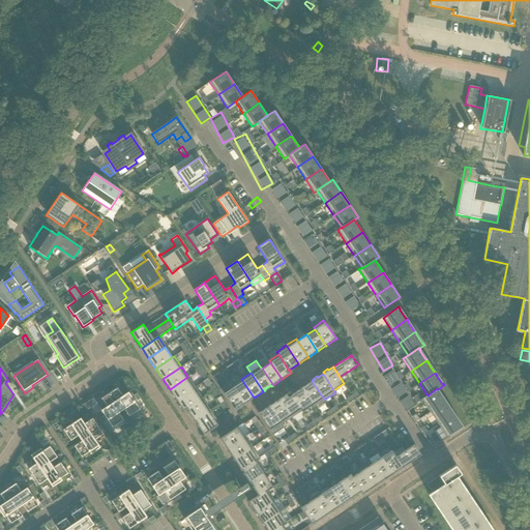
[(187,377),(170,389),(176,400),(195,387),(187,377)]
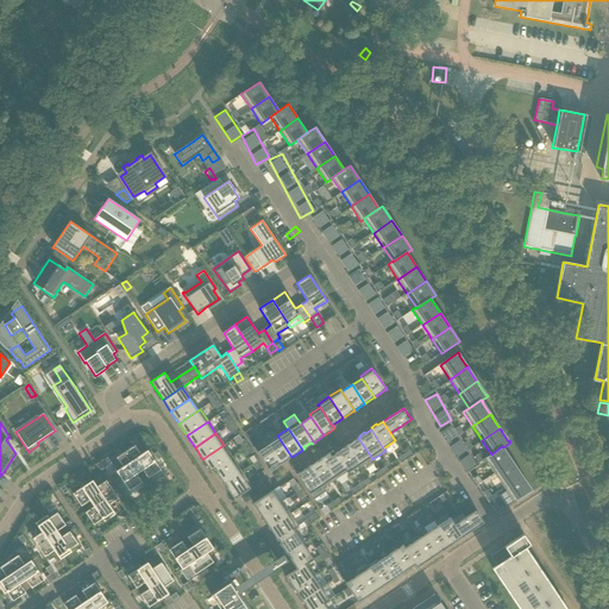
[(277,435),(267,443),(268,445),(281,464),(283,463),(290,458),(292,457),(277,435)]
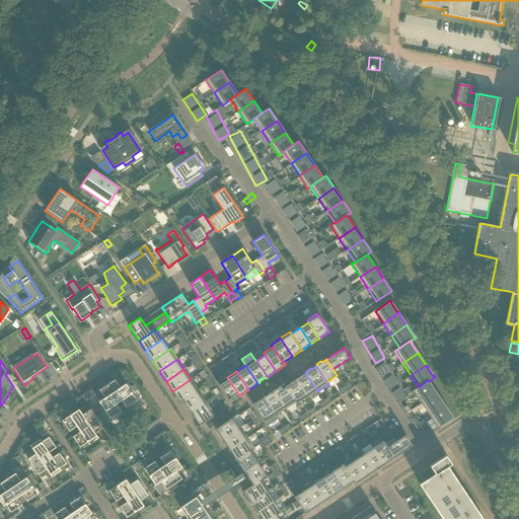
[(305,373),(301,376),(300,374),(296,377),(297,379),(295,380),(306,396),(307,398),(317,391),(316,389),(305,373)]
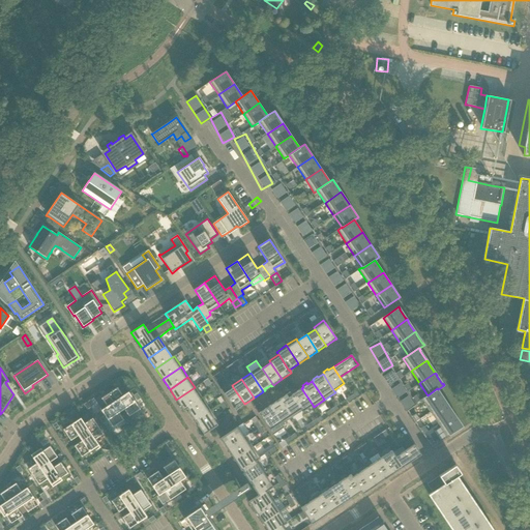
[(117,387),(101,399),(107,407),(109,405),(112,403),(113,404),(119,413),(123,410),(124,409),(118,401),(117,400),(122,395),(118,389),(117,387)]
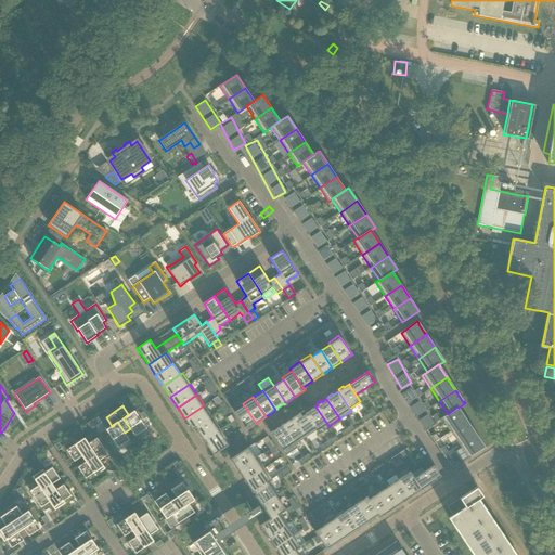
[(204,405),(184,418),(192,430),(195,428),(211,416),(204,405)]
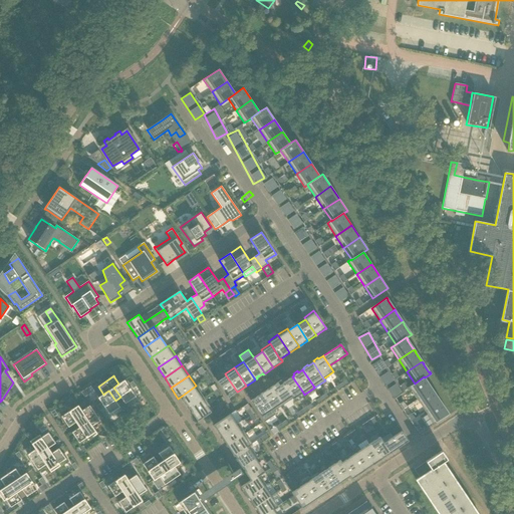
[(226,375),(217,381),(228,398),(230,397),(236,393),(237,392),(226,375)]
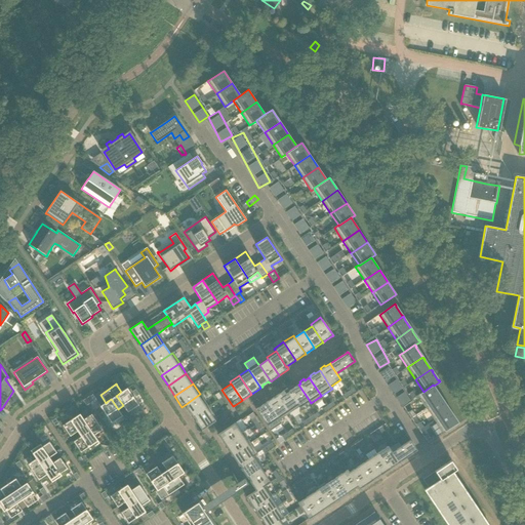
[(121,392),(116,396),(117,397),(123,405),(124,407),(125,409),(127,412),(129,411),(133,408),(137,406),(138,405),(144,402),(139,395),(135,390),(132,385),(127,389),(123,391),(121,392)]
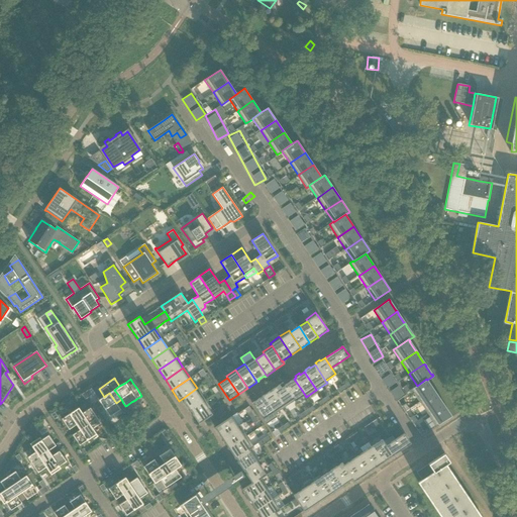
[(285,385),(284,386),(293,400),(294,401),(295,402),(305,395),(294,379),(290,381),(289,380),(285,383),(286,384),(285,385)]
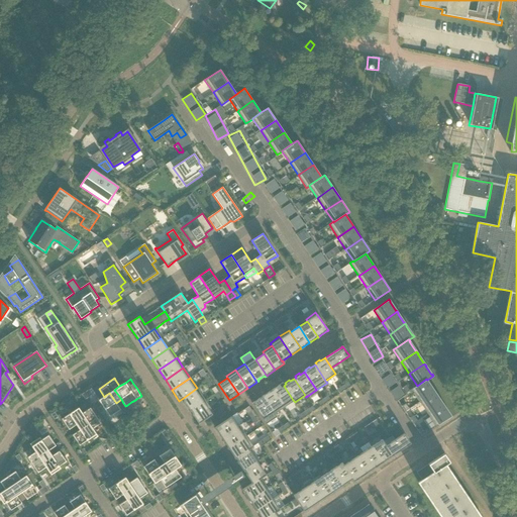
[(423,400),(435,392),(434,390),(433,391),(427,382),(428,381),(427,380),(426,379),(417,386),(411,390),(412,391),(420,402),(423,400)]
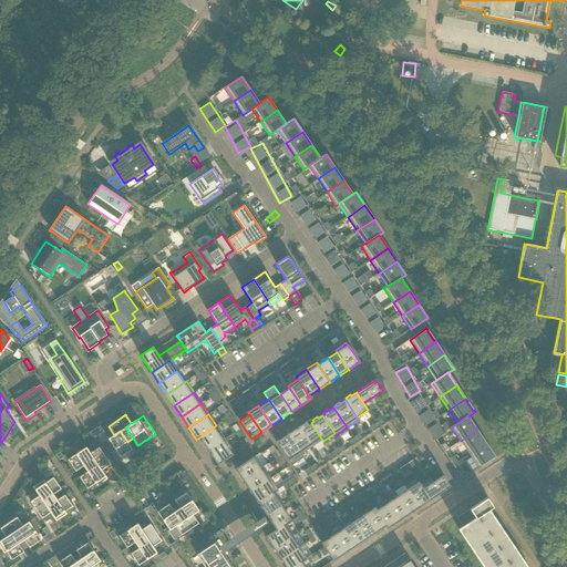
[(311,423),(312,422),(310,420),(306,423),(300,426),(298,428),(299,428),(310,445),(311,447),(322,440),(321,439),(311,423)]
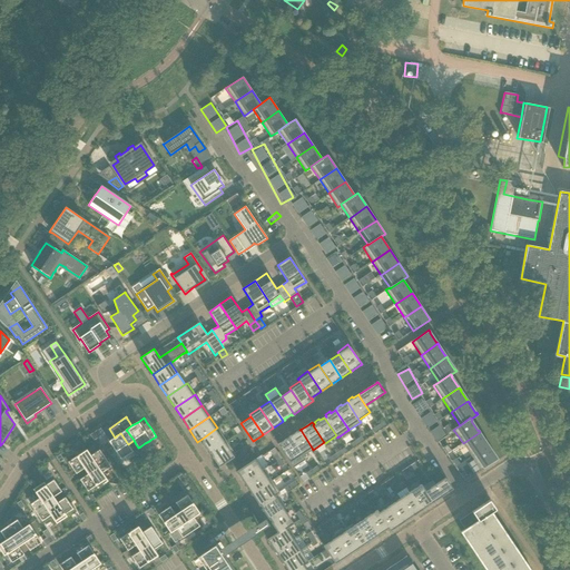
[(217,428),(200,440),(209,453),(227,442),(217,428)]
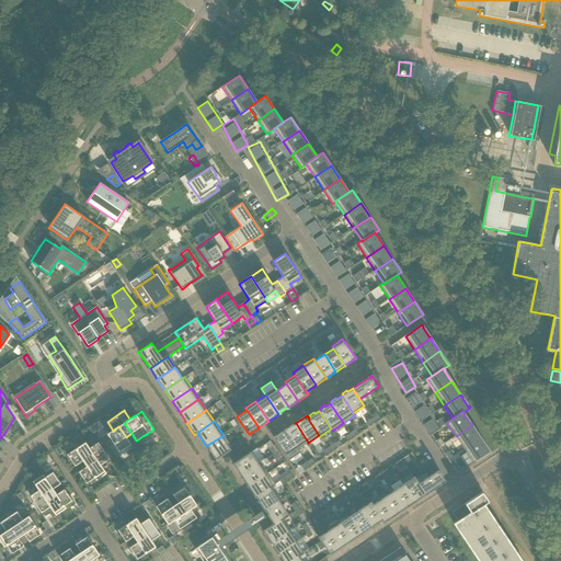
[(284,431),(297,450),(308,443),(307,441),(296,423),(295,423),(292,425),(292,426),(286,430),(286,428),(284,431)]
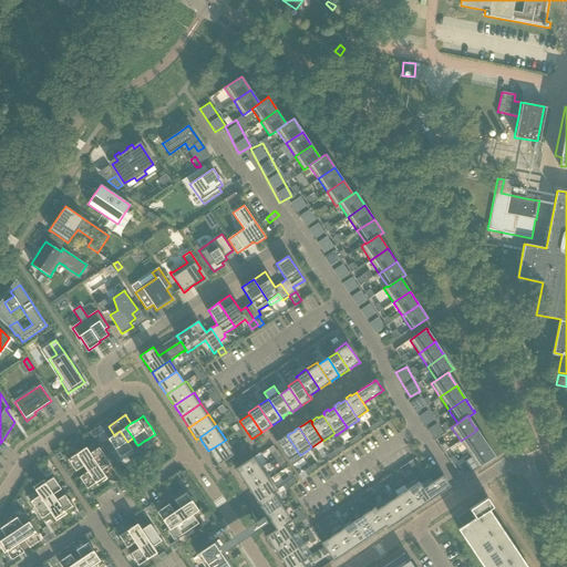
[(486,443),(485,441),(484,442),(477,432),(478,431),(477,430),(464,439),(461,441),(470,454),(473,452),(486,443)]
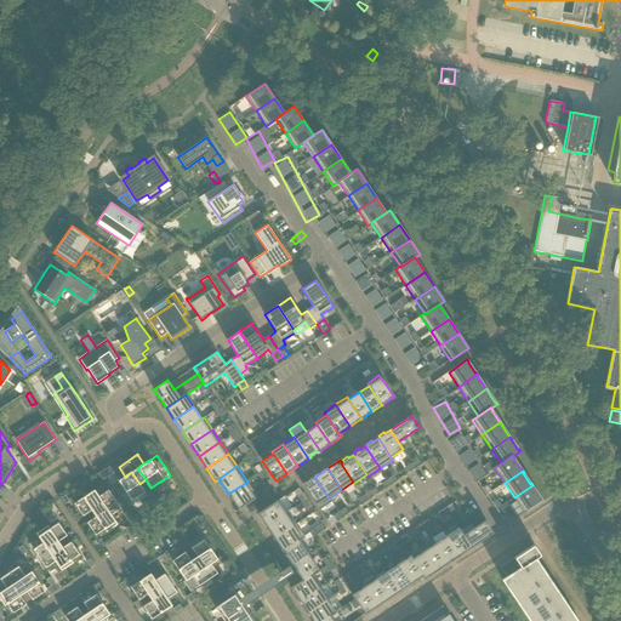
[(125,477),(119,480),(129,496),(131,500),(132,501),(134,500),(135,499),(137,497),(144,493),(140,484),(132,473),(131,472),(127,474),(125,477)]
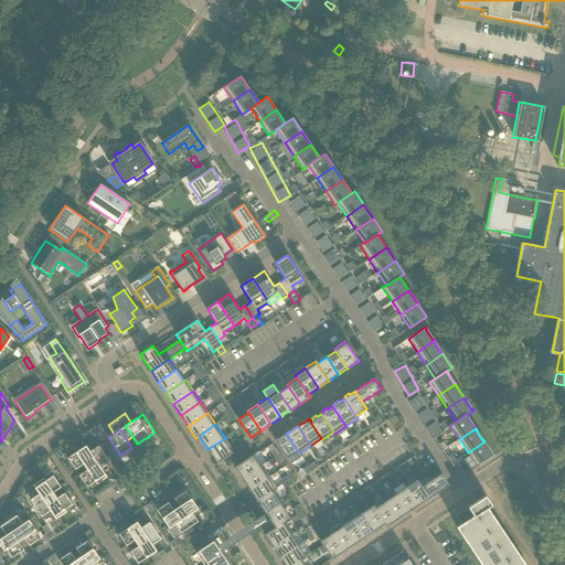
[(277,439),(275,440),(287,458),(290,464),(301,457),(299,454),(286,434),(283,436),(277,439)]
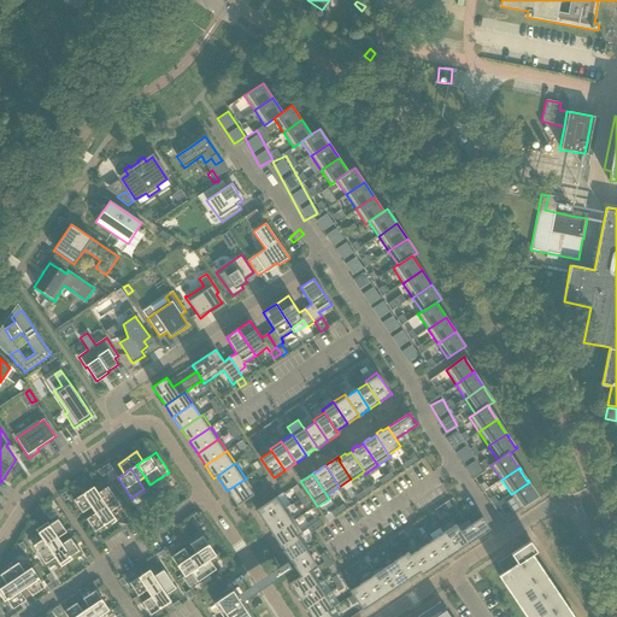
[(246,479),(227,491),(238,506),(256,493),(246,479)]
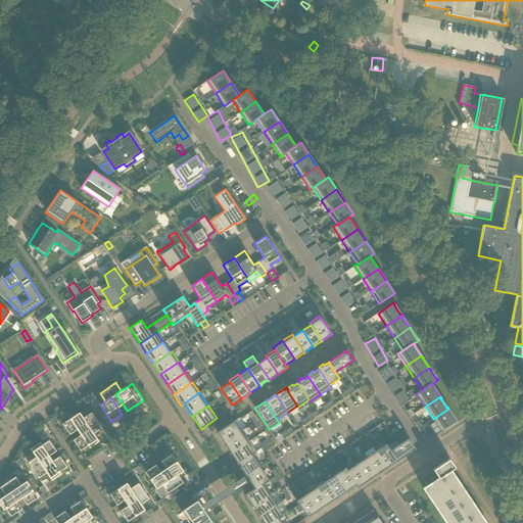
[(441,431),(457,421),(456,419),(455,420),(448,411),(449,410),(448,409),(436,417),(433,419),(441,431)]
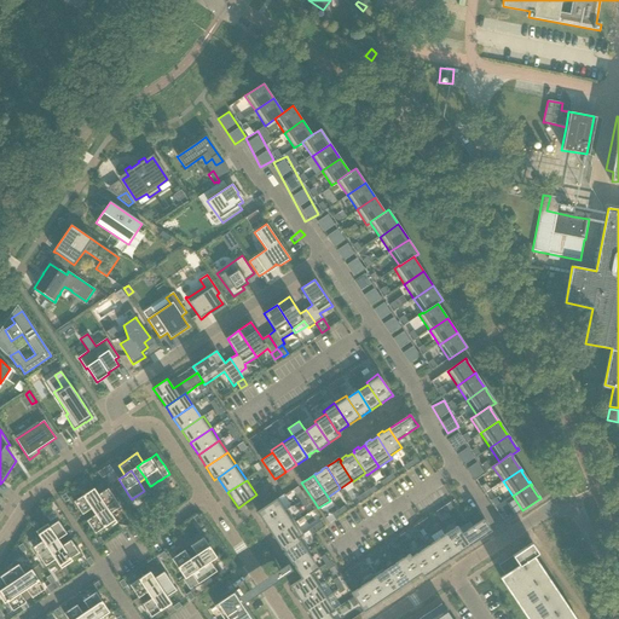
[(75,501),(74,502),(75,503),(77,508),(82,515),(85,514),(91,509),(103,501),(98,495),(96,491),(94,489),(79,498),(75,501)]
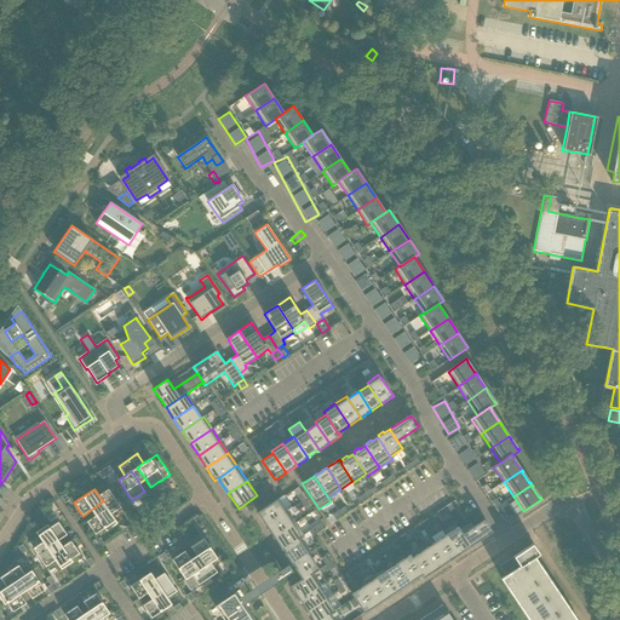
[(103,501),(91,510),(92,511),(96,516),(97,515),(107,509),(112,515),(113,514),(121,507),(109,491),(108,489),(101,494),(98,495),(103,501)]
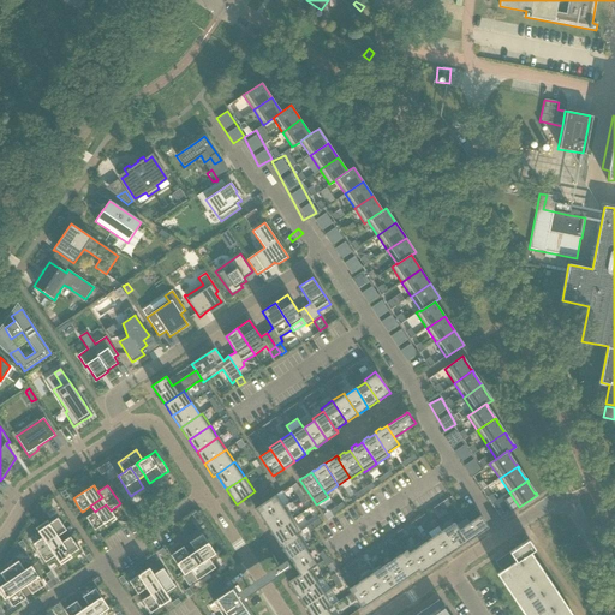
[(275,496),(256,509),(258,514),(260,514),(263,519),(263,520),(263,521),(282,508),(285,507),(290,503),(281,491),(275,496)]
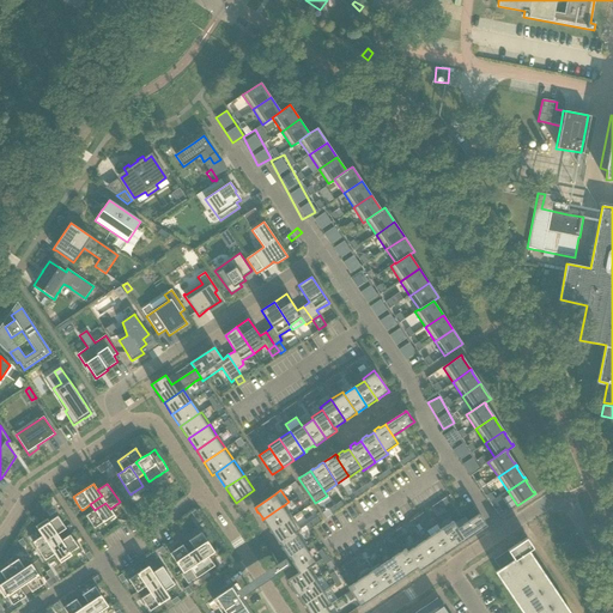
[(174,501),(170,495),(163,501),(167,507),(174,501)]
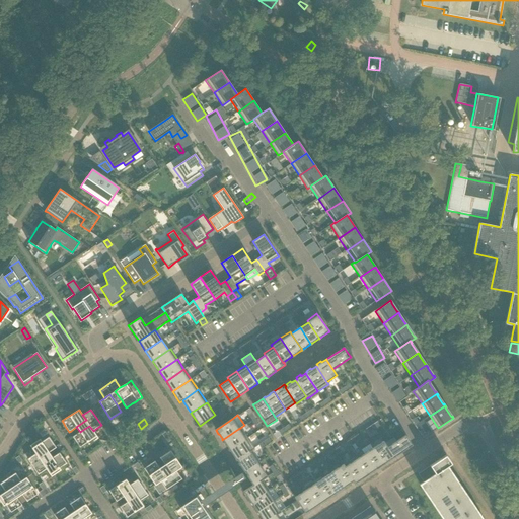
[(80,432),(73,437),(77,443),(79,446),(80,447),(81,446),(83,445),(87,442),(87,443),(88,445),(98,438),(97,437),(93,431),(89,426),(81,431),(80,432)]
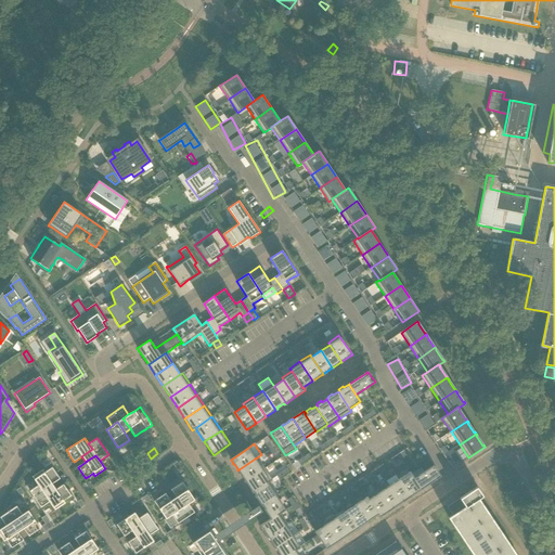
[(255,459),(237,470),(241,475),(242,475),(245,479),(244,479),(245,481),(262,469),(265,468),(257,457),(255,459)]
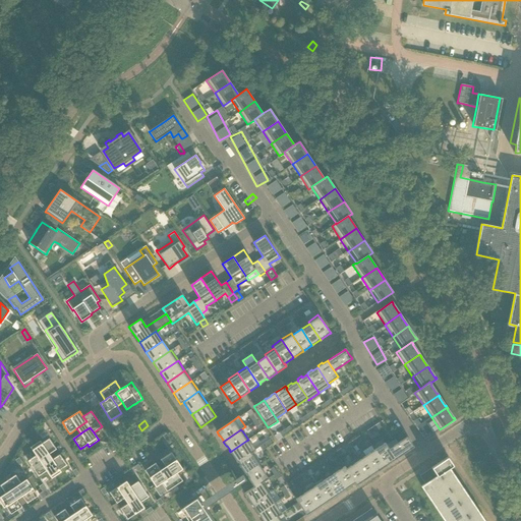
[(389,449),(395,459),(413,447),(407,437),(389,449)]
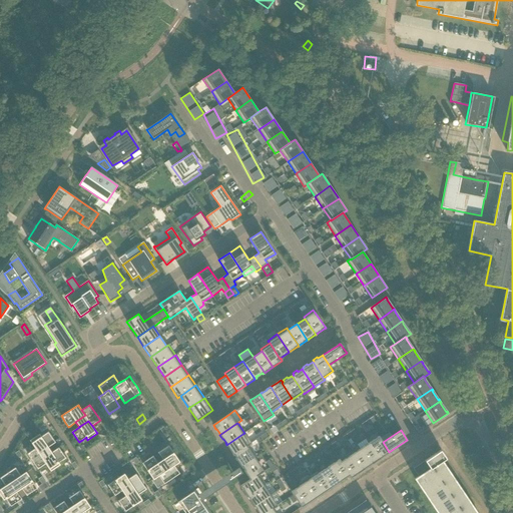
[(455,436),(467,466),(481,460),(470,430),(455,436)]
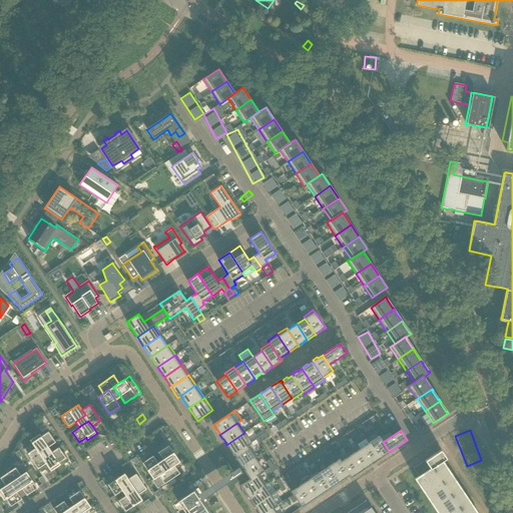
[(39,434),(30,441),(35,449),(36,450),(38,454),(39,453),(48,447),(55,443),(51,437),(49,433),(48,432),(47,433),(44,435),(41,437),(39,434)]
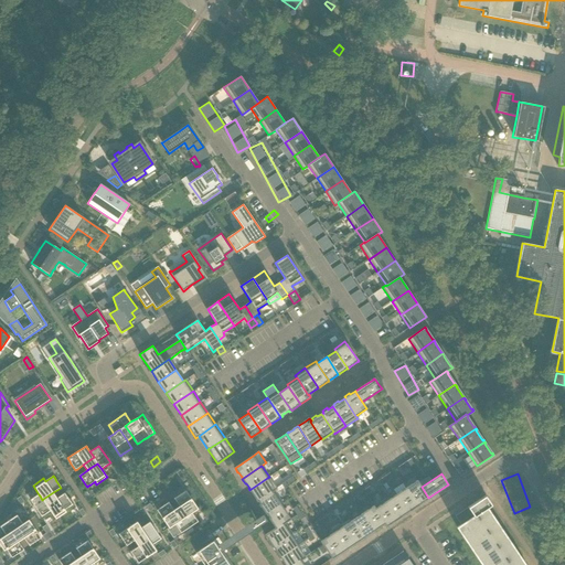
[(267,478),(249,490),(253,494),(254,494),(257,499),(256,499),(257,501),(258,501),(273,492),(275,490),(277,488),(269,477),(267,478)]
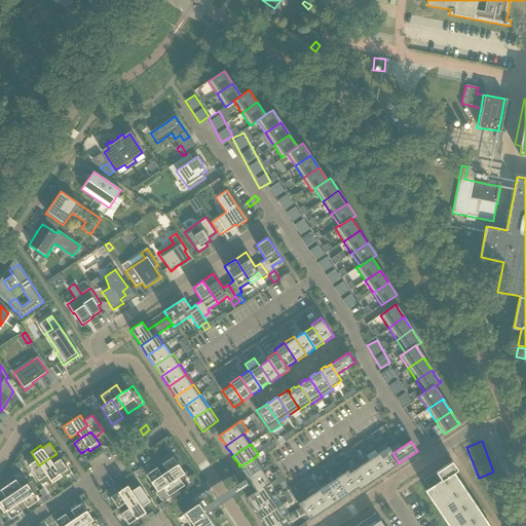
[(389,471),(399,463),(392,453),(388,447),(379,454),(389,471)]
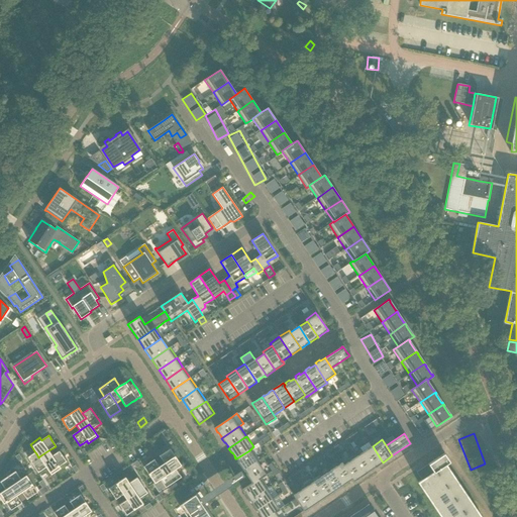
[(374,469),(383,462),(373,446),(363,452),(374,469)]
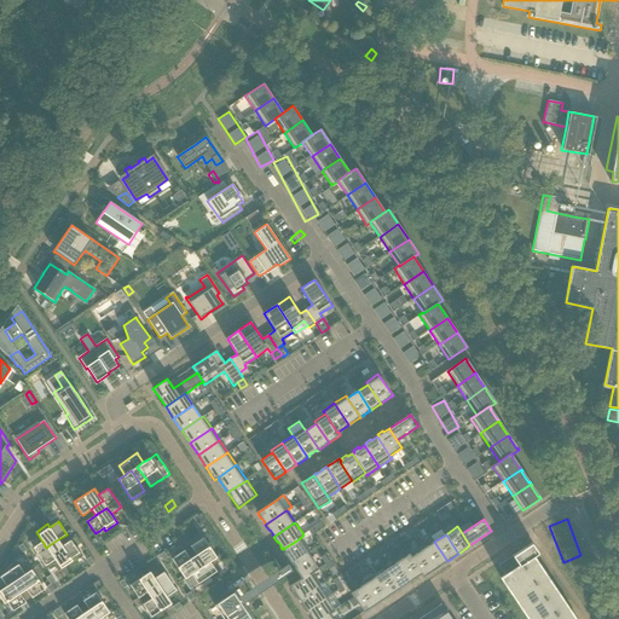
[(294,563),(308,554),(311,553),(301,537),(299,539),(283,549),(285,551),(284,553),(287,556),(288,556),(291,561),(290,562),(293,565),(294,563)]
